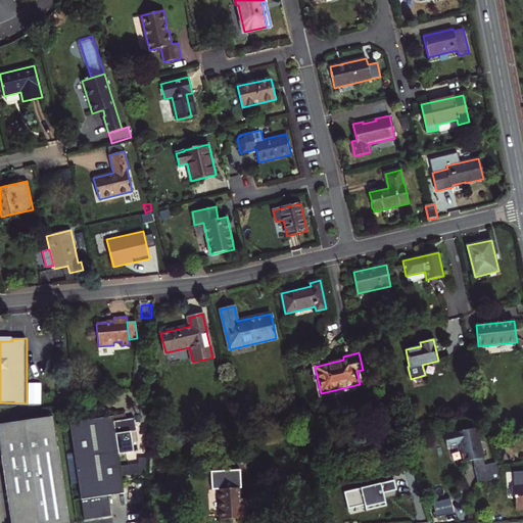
[(0,424),(0,447),(11,522),(68,522),(53,417),(0,424)]
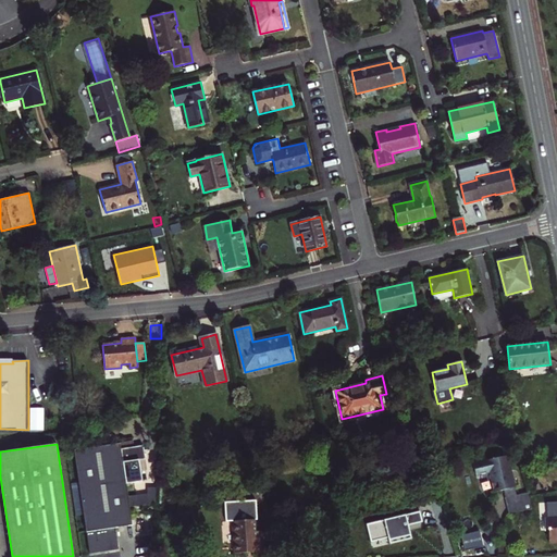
[(74,452),(84,512),(86,532),(115,528),(132,525),(125,483),(141,481),(139,460),(145,460),(143,446),(121,449),(120,444),(74,450),(74,452)]
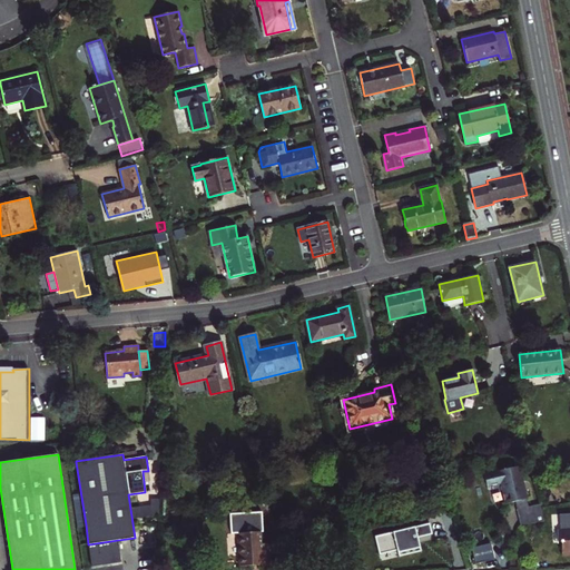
[(86,524),(76,462),(70,462),(80,526),(86,524)]
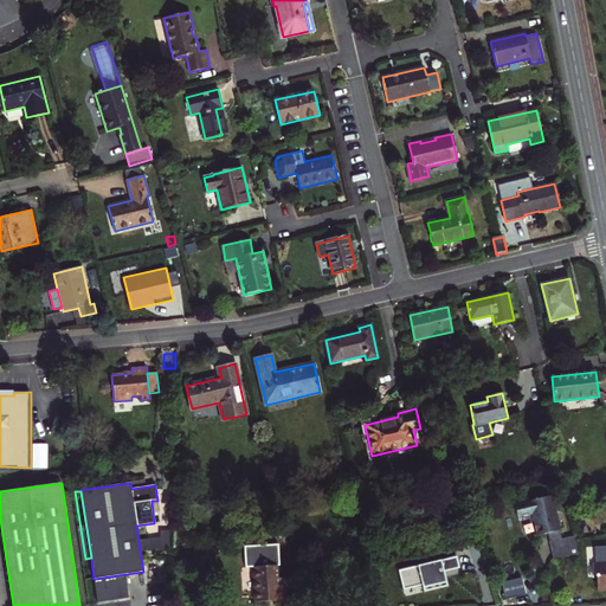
[(547,533),(560,530),(552,495),(515,504),(519,517),(533,514),(537,535),(547,533)]
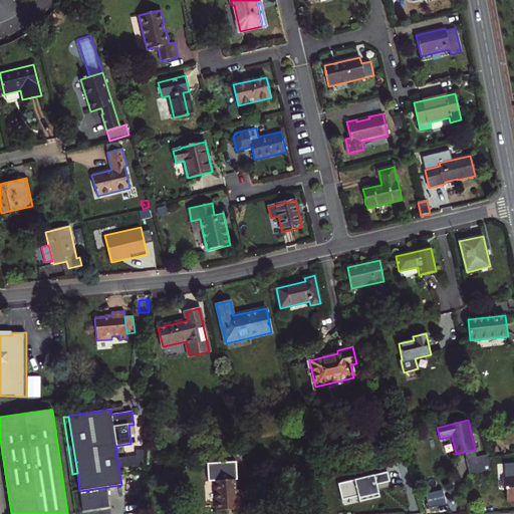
[(464,452),(466,460),(477,457),(475,450),(464,452)]
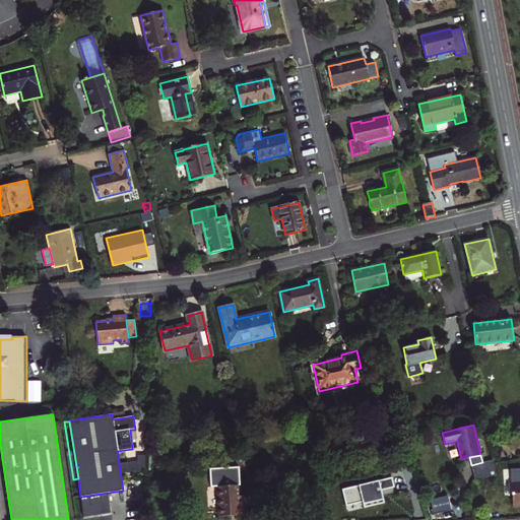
[(496,475),(493,460),(482,462),(471,465),(474,479),(496,475)]
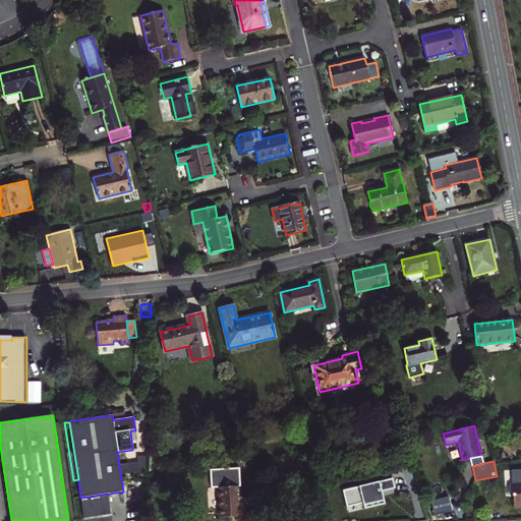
[(520,469),(511,470),(514,508),(520,507),(520,469)]
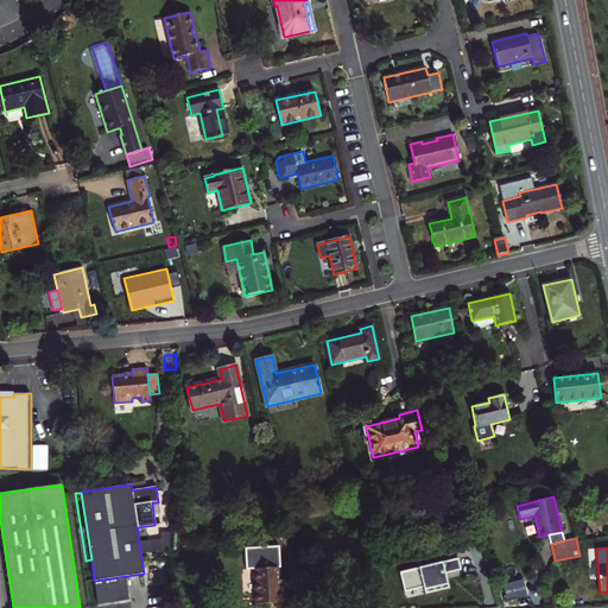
[(458,557),(400,570),(404,589),(423,586),(424,593),(448,587),(445,572),(461,569),(458,557)]
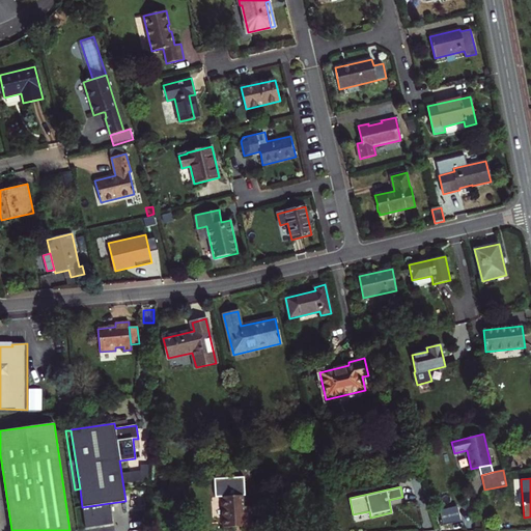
[(222,497),(223,528),(252,526),(251,506),(243,507),(243,496),(222,497)]
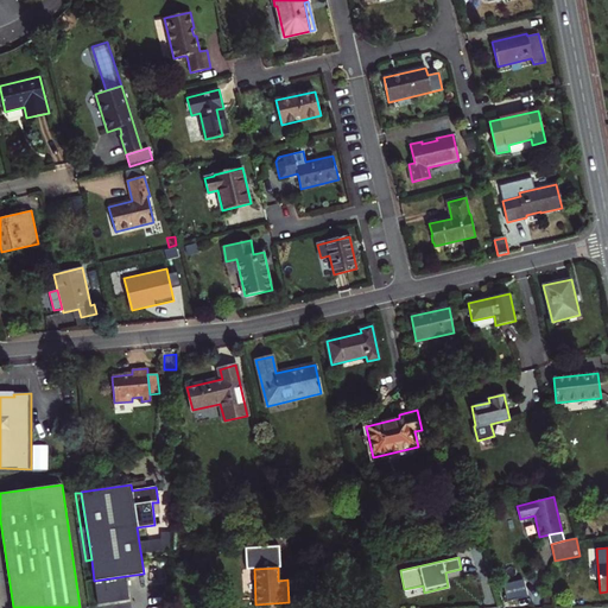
[(130,600),(126,576),(94,581),(97,605),(130,600)]
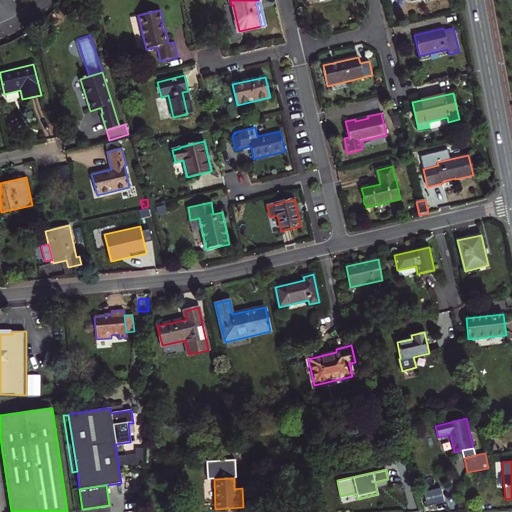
[(424,492),(427,506),(443,503),(440,488),(424,492)]
